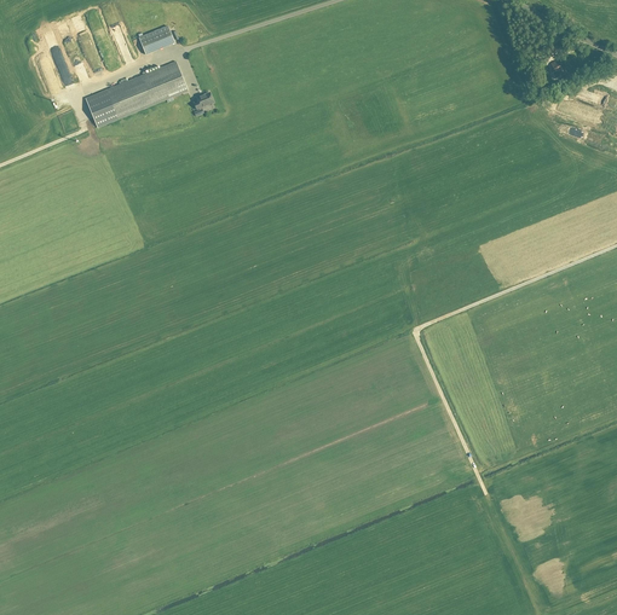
[(113,17),(105,4),(101,6),(108,19),(113,17)]
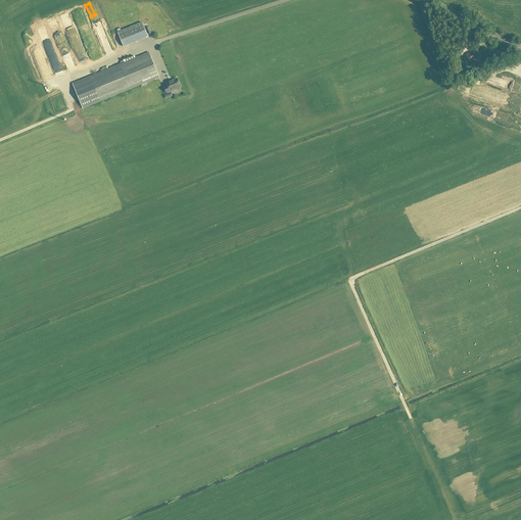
[(140,19),(115,29),(122,43),(145,34),(140,19)]
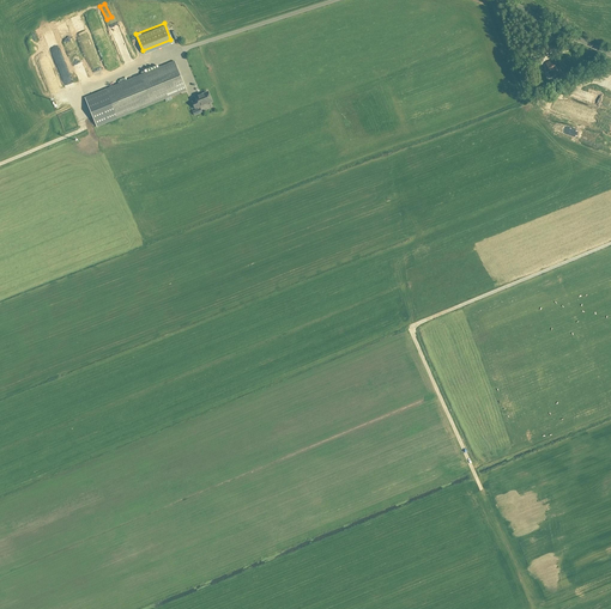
[(120,32),(113,36),(121,59),(128,56),(120,32)]
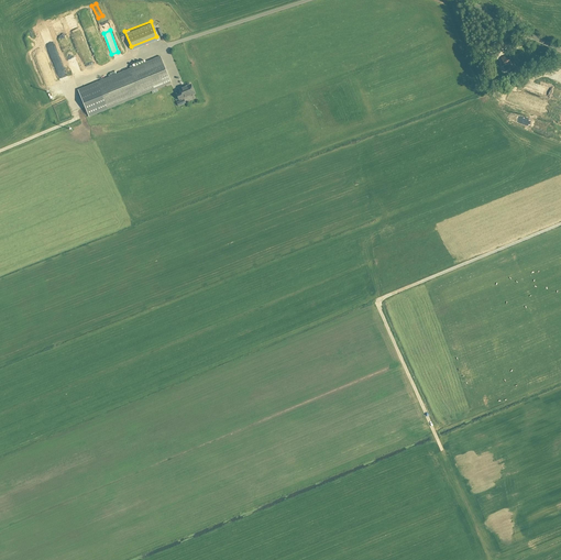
[(88,37),(94,52),(99,50),(96,43),(98,43),(94,32),(90,34),(91,36),(88,37)]
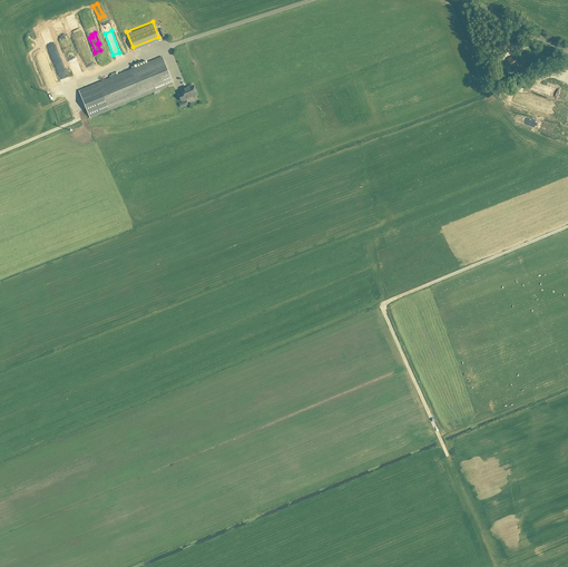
[(505,55),(509,62),(506,64),(509,69),(513,67),(513,66),(519,64),(512,51),(505,55)]
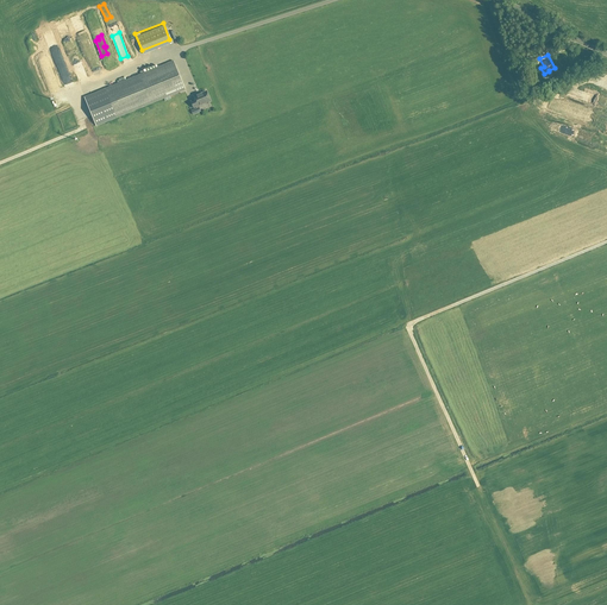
[(170,57),(102,86),(82,94),(94,123),(182,86),(170,57)]
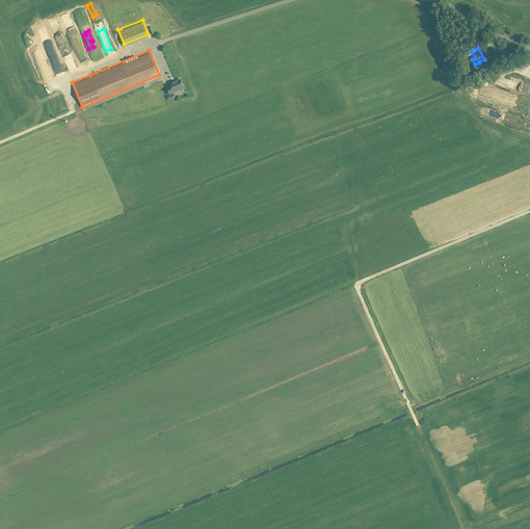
[(178,77),(167,81),(170,89),(182,85),(178,77)]
